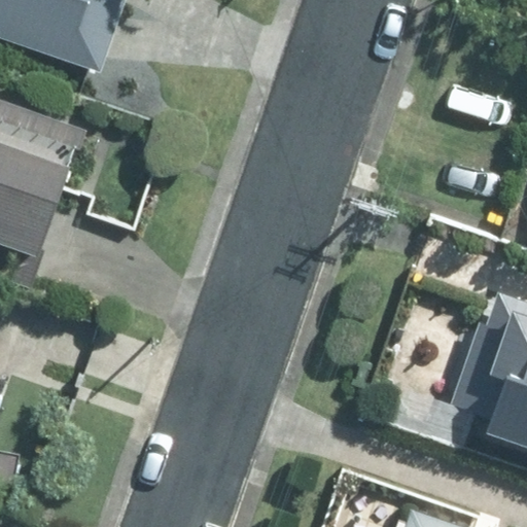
[(124,0),(0,0),(0,21),(106,55),(124,0)]
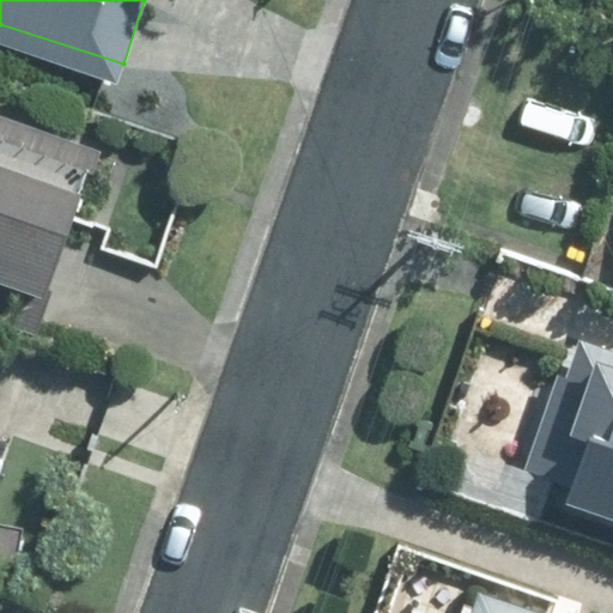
[(91,164),(0,133),(0,301),(41,315),(91,164)]
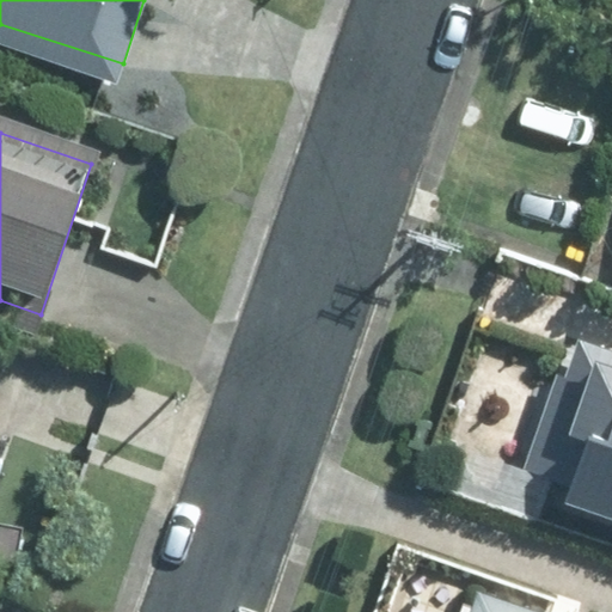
[(611,346),(570,331),(514,489),(611,524),(611,346)]
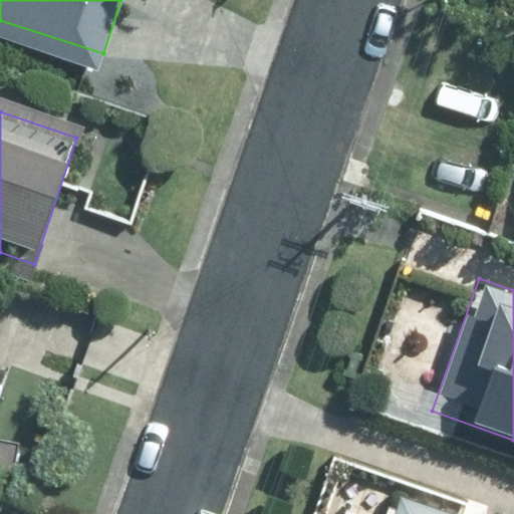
[(490,513),(405,485),(394,513),(490,513)]
